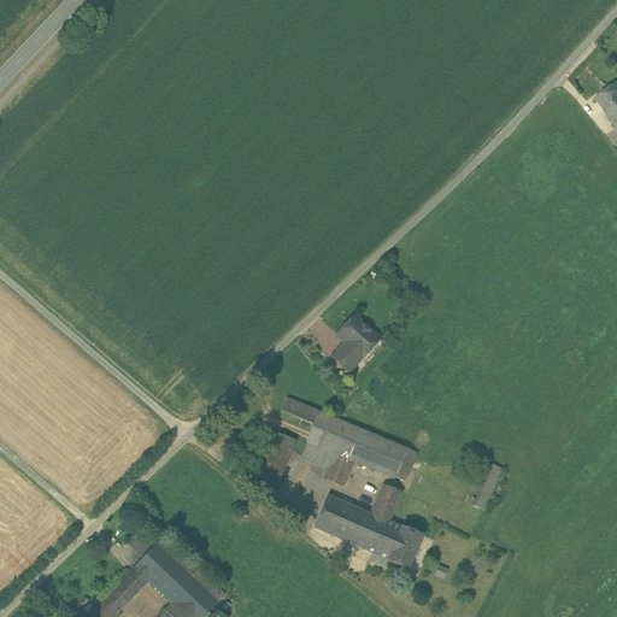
[(595,98),(615,127),(616,124),(616,82),(595,98)]
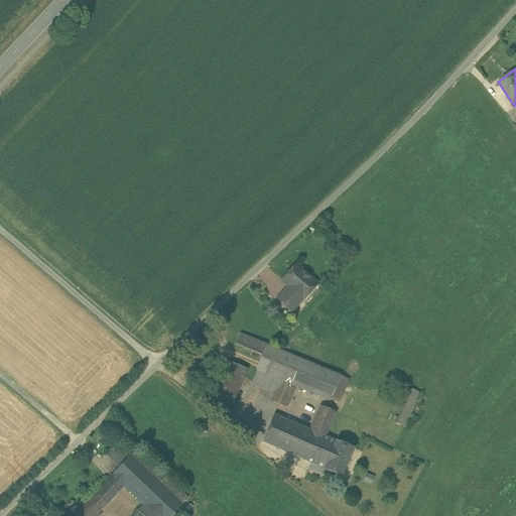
[(316,284),(296,265),(283,279),(290,286),(303,297),(303,298),(316,284)]
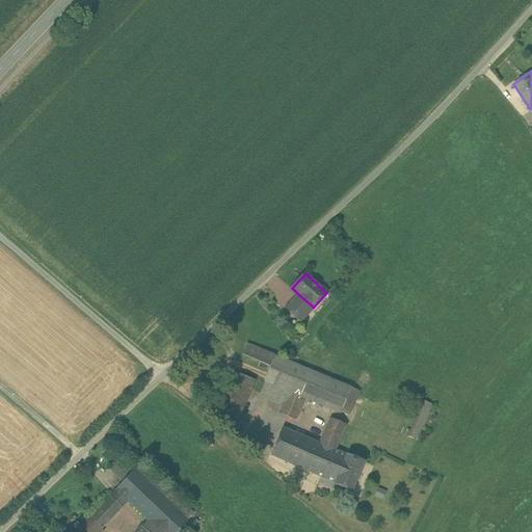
[(299,295),(287,309),(300,321),(313,307),(299,295)]
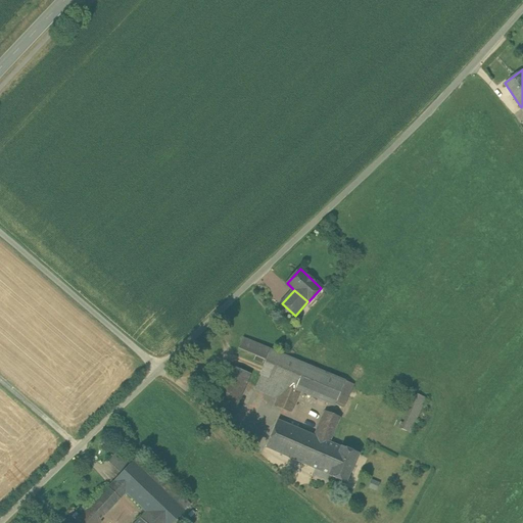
[(271,349),(243,337),(238,348),(266,360),(271,349)]
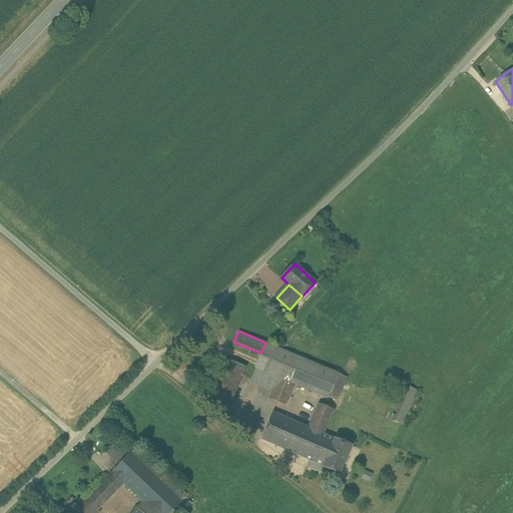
[(339,374),(266,343),(261,353),(254,368),(255,368),(250,381),(272,390),(269,398),(284,404),(287,404),(295,384),(328,398),(329,396),(339,374)]
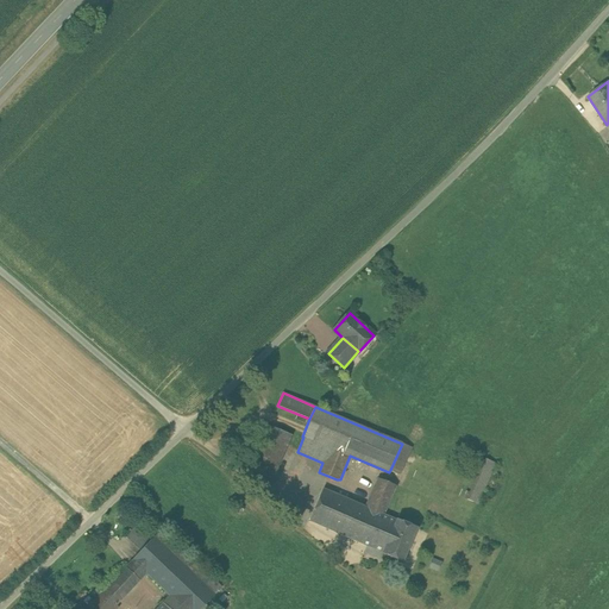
[(269,426),(250,470),(272,479),(292,435),(269,426)]
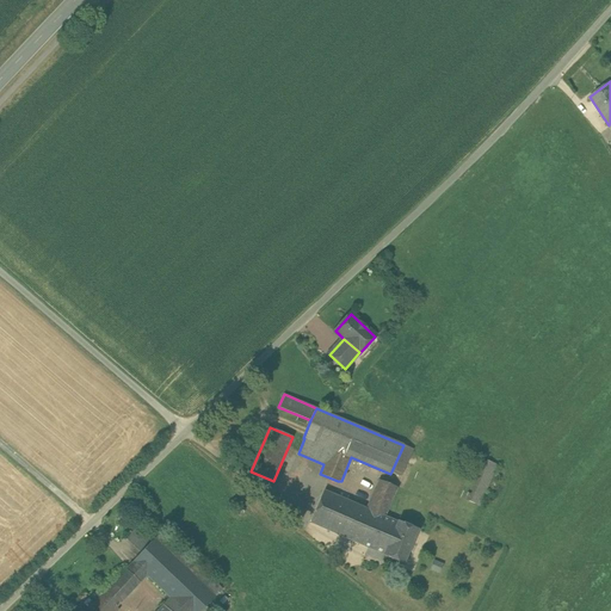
[(403,445),(392,471),(400,476),(402,475),(413,449),(403,445)]
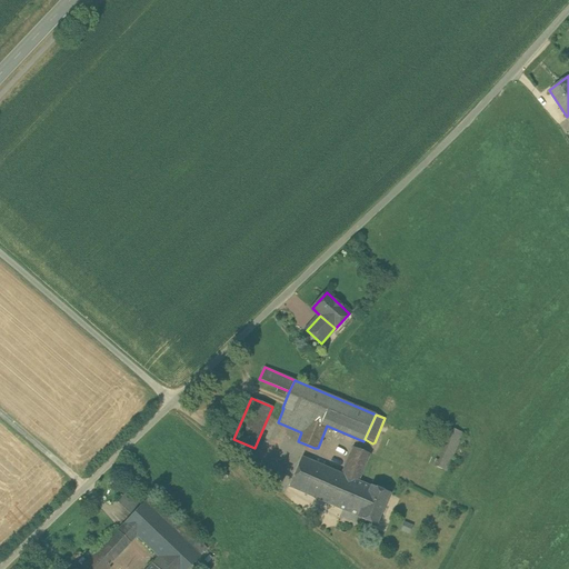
[(453,428),(437,467),(446,471),(463,432),(453,428)]
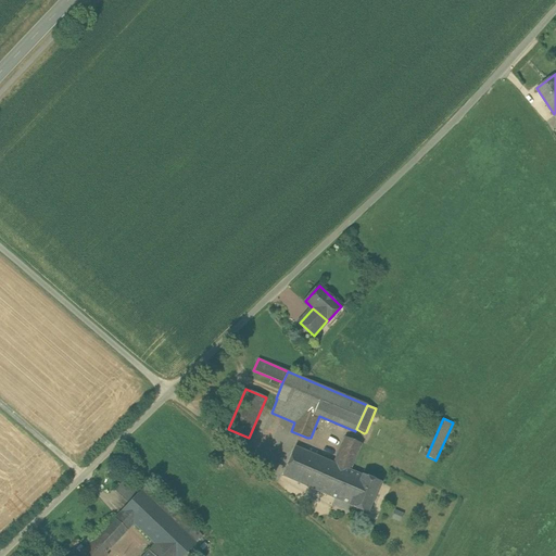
[(362,443),(346,437),(335,464),(340,466),(350,469),(362,443)]
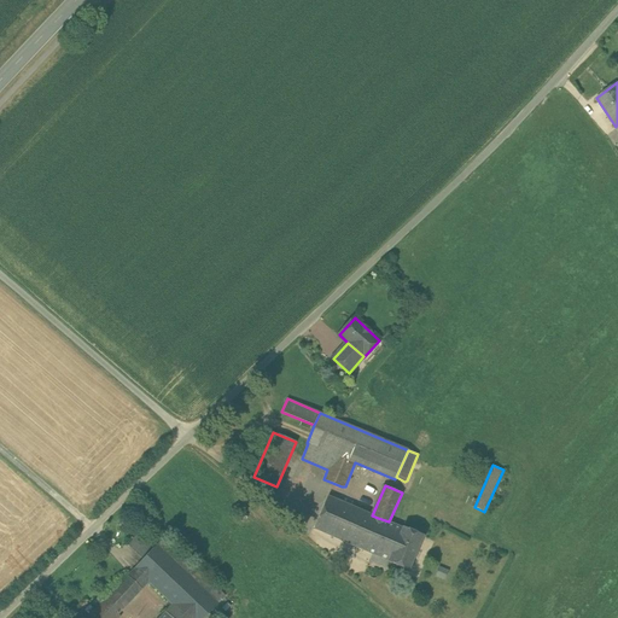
[(372,516),(328,496),(314,529),(363,551),(378,518),(372,516)]
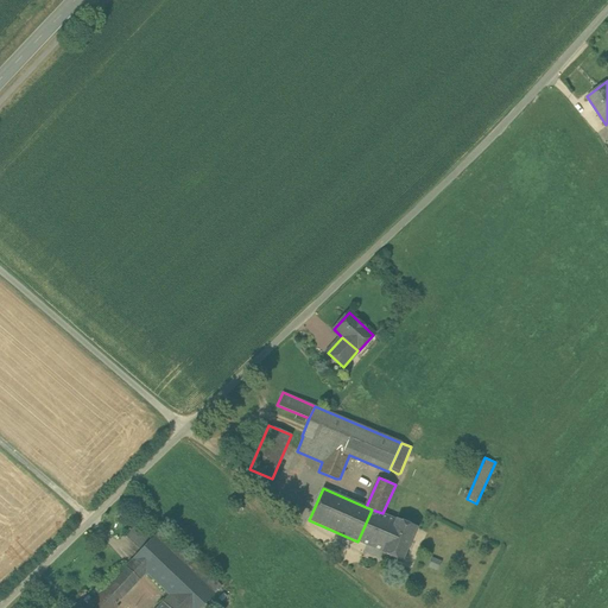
[(382,513),(372,510),(358,542),(367,545),(381,552),(396,519),(382,513)]
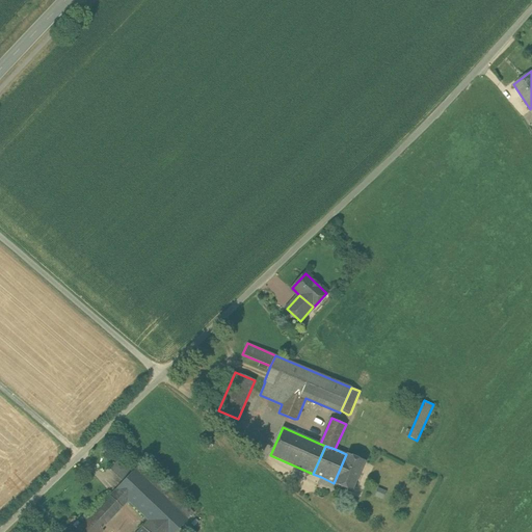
[(365,461),(346,454),(334,483),(351,491),(365,461)]
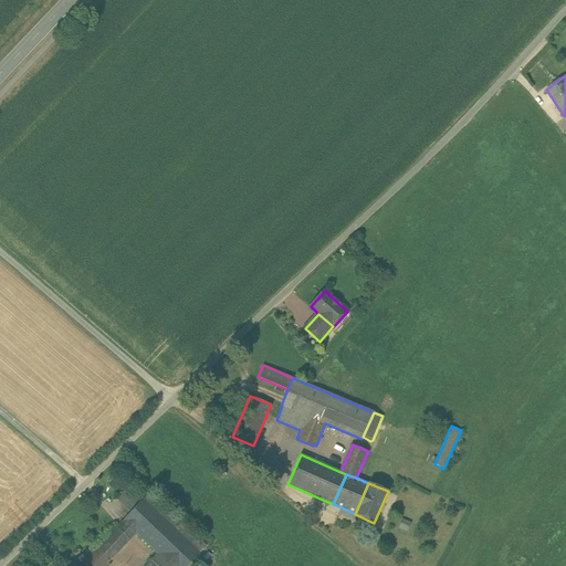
[(132,484),(121,496),(135,511),(146,499),(132,484)]
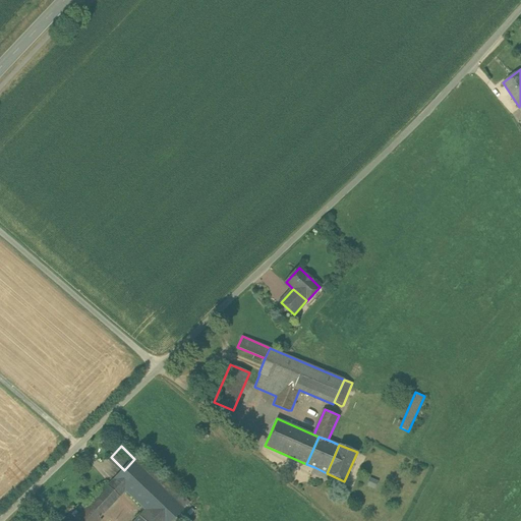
[(167,477),(140,453),(134,459),(124,470),(116,478),(127,489),(148,509),(159,520),(173,520),(191,503),(166,478),(167,477)]
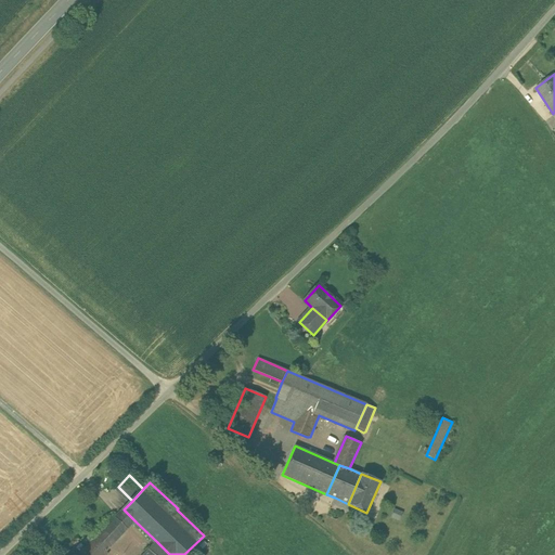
[(348,504),(335,498),(332,504),(346,510),(348,504)]
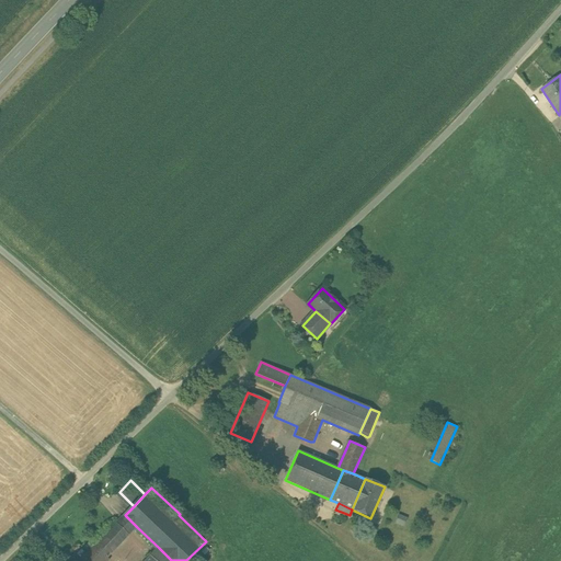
[(118,522),(130,534),(137,527),(125,515),(118,522)]
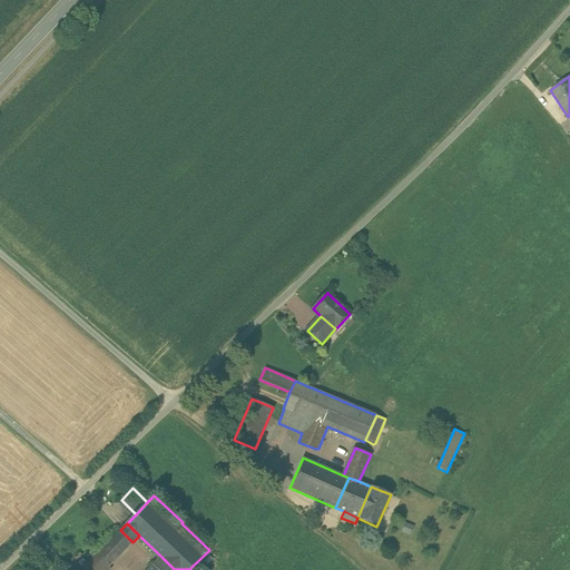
[(401,531),(411,536),(414,527),(405,523),(401,531)]
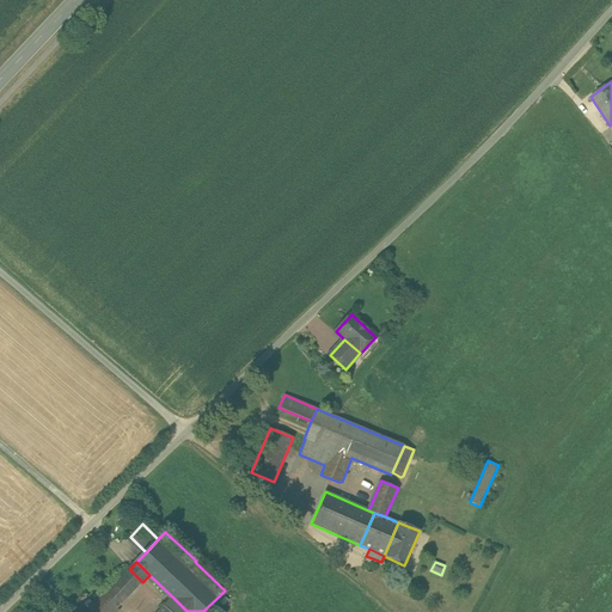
[(142,582),(129,569),(85,611),(114,611),(118,607),(118,606),(142,582)]
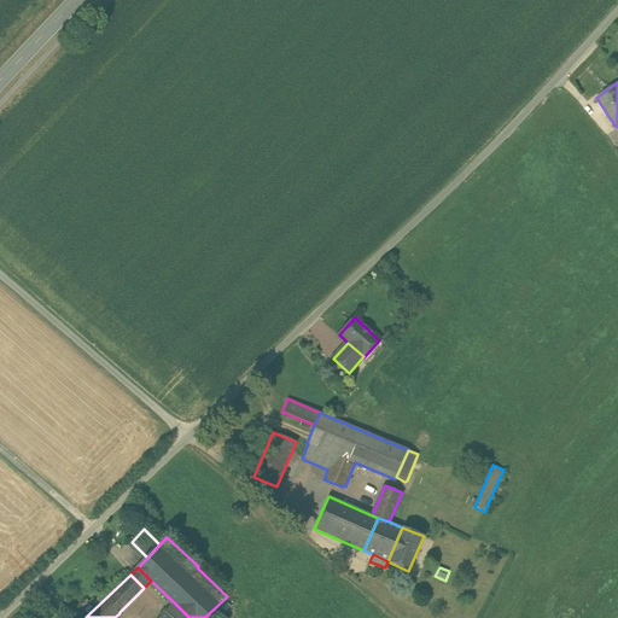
[(188,617),(175,604),(161,617),(188,617)]
